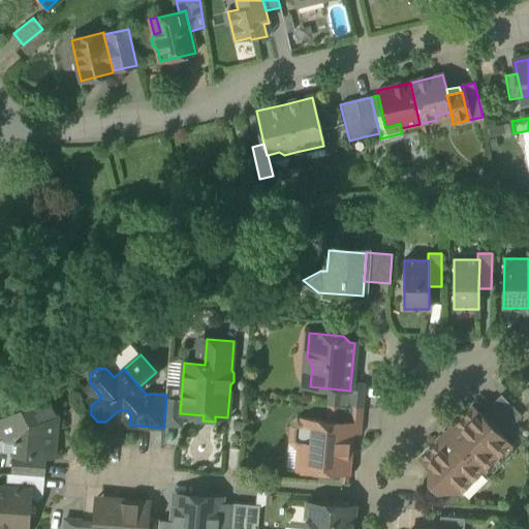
[(331,389),(330,405),(361,408),(362,385),(350,385),(350,391),(331,389)]
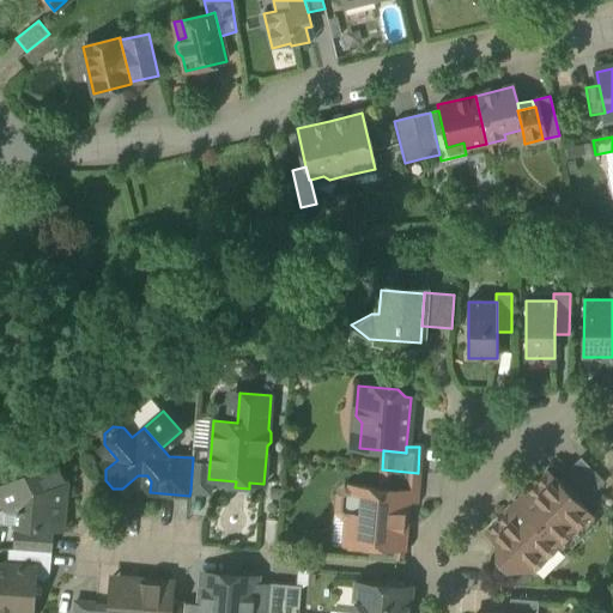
[(190,491),(210,492),(210,479),(208,479),(211,450),(194,449),(193,457),(190,491)]
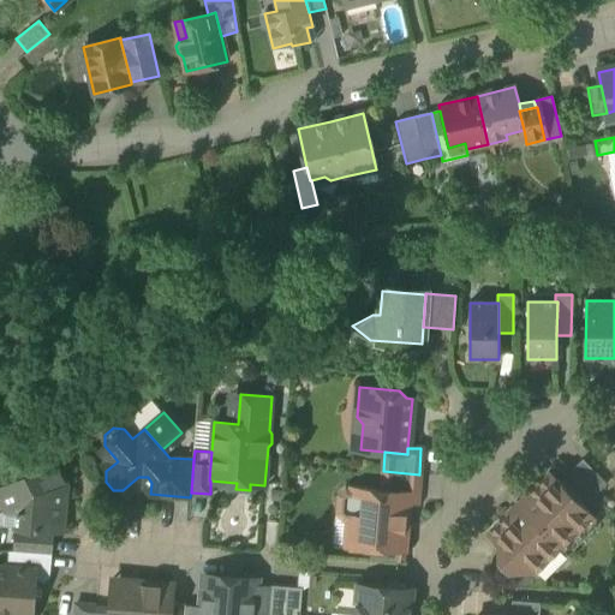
[(569,472),(595,496),(607,484),(583,459),(569,472)]
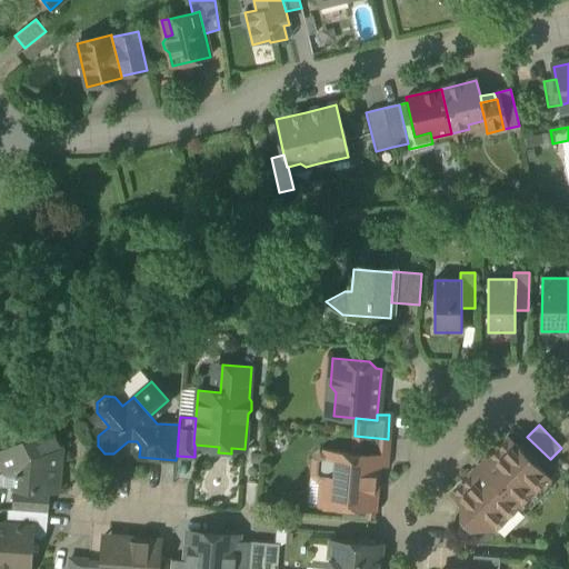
[(50,492),(55,492),(58,450),(61,448),(51,427),(35,436),(36,437),(23,442),(22,439),(0,449),(0,458),(7,472),(16,472),(13,489),(50,492)]
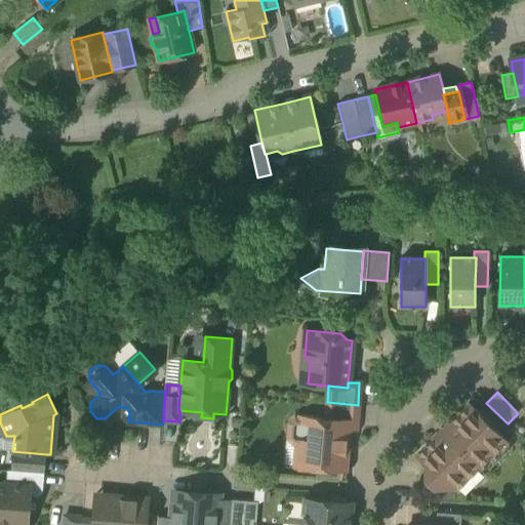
[(356,429),(358,405),(327,402),(326,418),(325,426),(348,428),(356,429)]
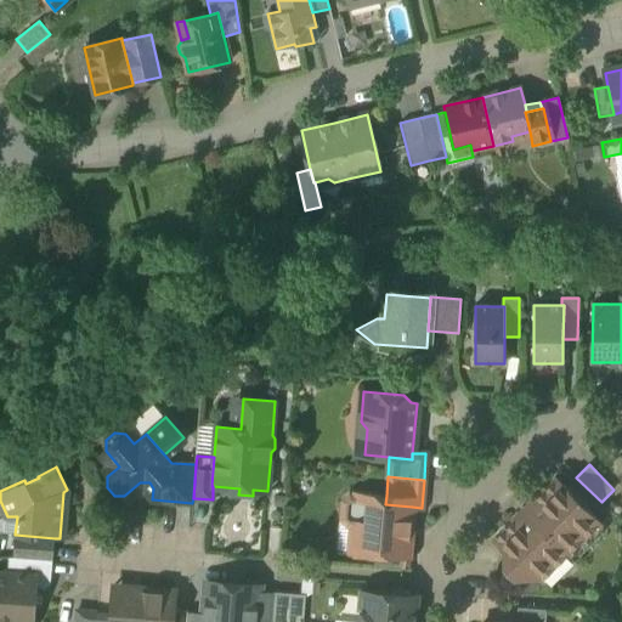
[(539,576),(542,580),(600,522),(555,478),(493,539),(507,553),(504,555),(504,565),(515,576),(524,576),(527,574),(530,576),(539,576)]
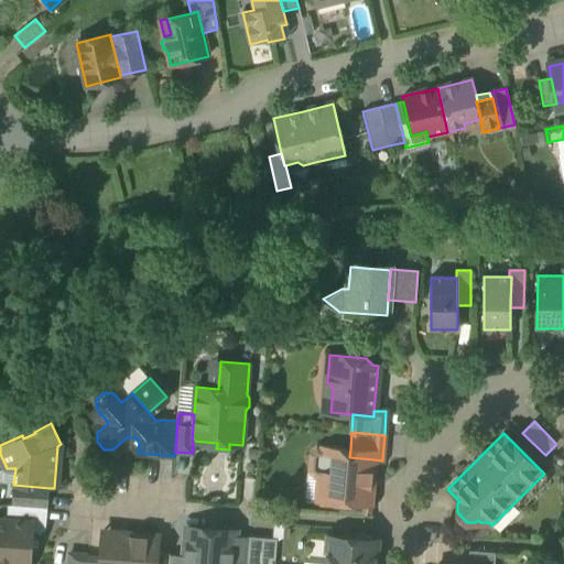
[(340,501),(369,503),(373,459),(349,457),(350,449),(339,448),(334,453),(318,452),(314,455),(313,468),(316,473),(322,473),(320,499),(340,501)]
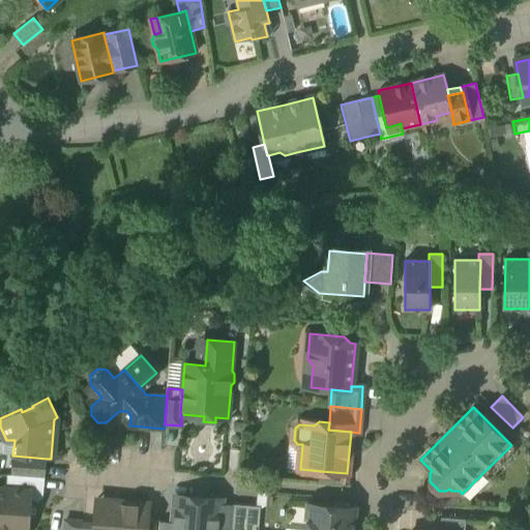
[(12,461),(11,474),(45,477),(46,463),(12,461)]
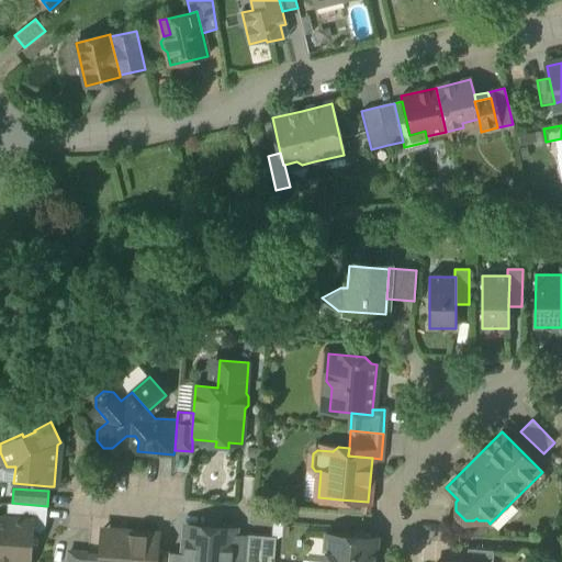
[(338,513),(367,516),(368,502),(339,499),(338,513)]
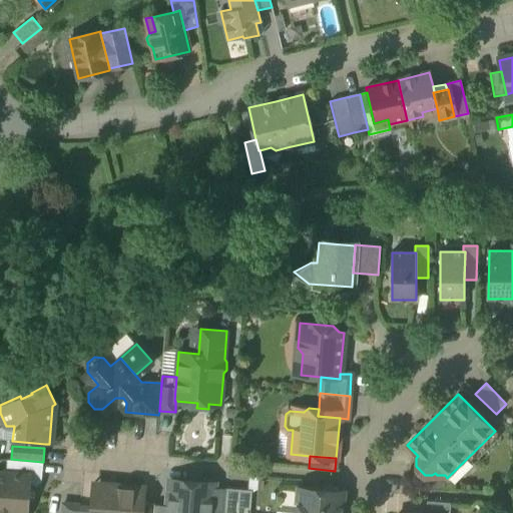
[(43,462),(11,459),(7,459),(6,473),(31,474),(30,482),(33,485),(37,485),(41,482),(43,462)]
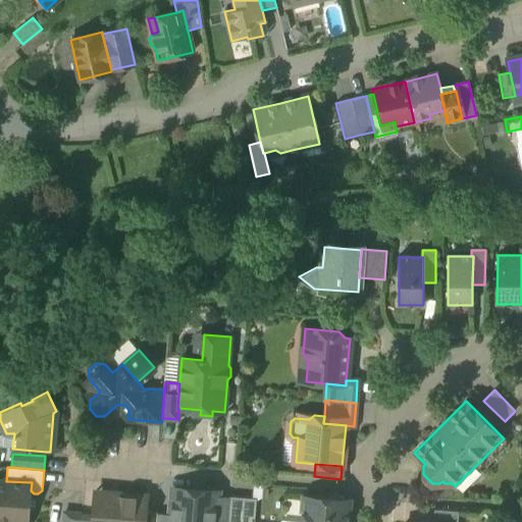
[(0,521),(29,521),(31,490),(32,482),(6,481),(0,480),(0,521)]
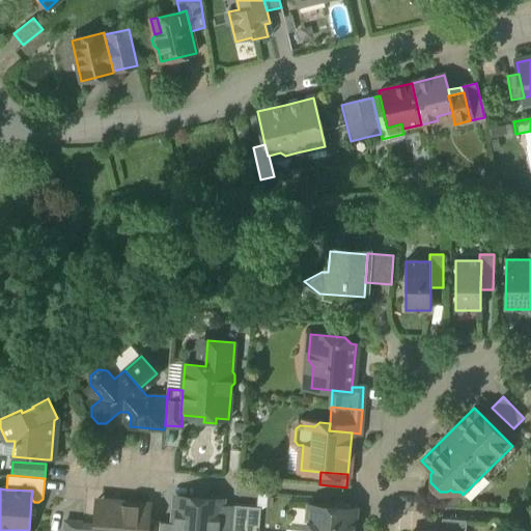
[(220,530),(222,506),(222,502),(219,497),(210,497),(205,500),(174,498),(172,525),(171,530),(220,530)]
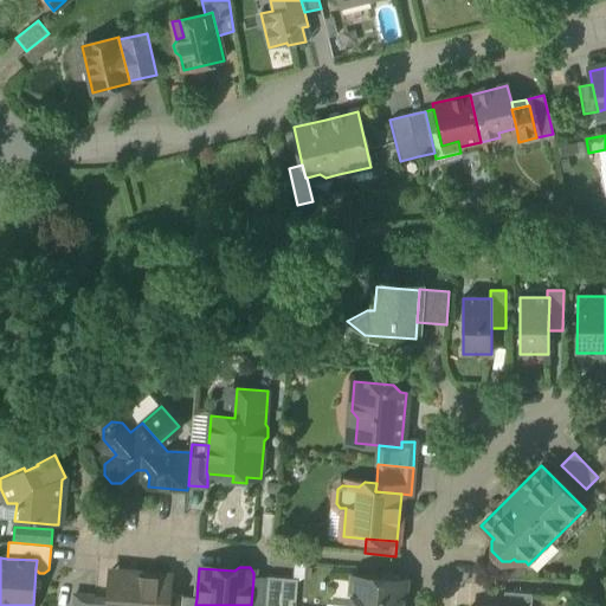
[(166,605),(169,574),(136,572),(136,579),(110,577),(108,598),(107,605),(166,605)]
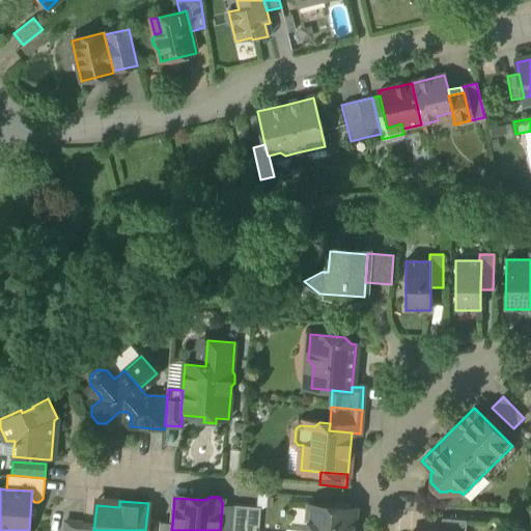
[(309,505),(307,530),(353,530),(355,509),(309,505)]
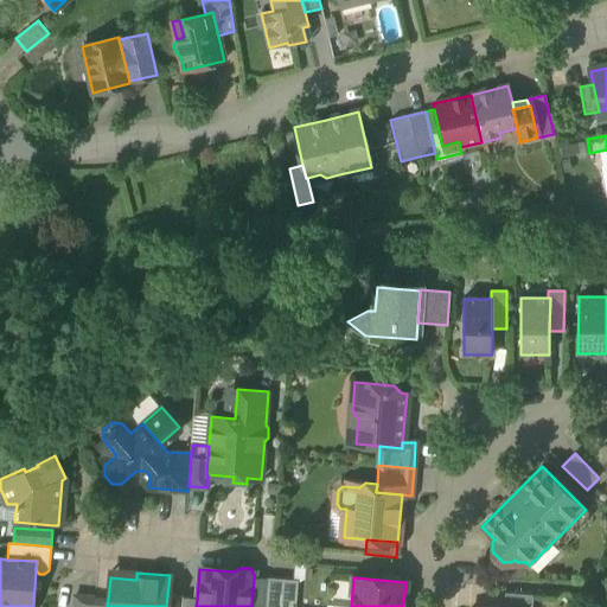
[(268,580),(254,579),(251,606),(253,606),(294,606),(296,582),(268,580)]
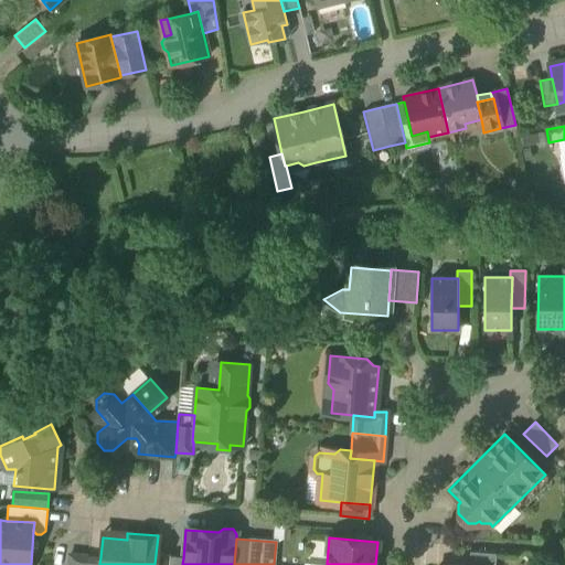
[(494,564),(497,553),(470,551),(468,564),(494,564)]
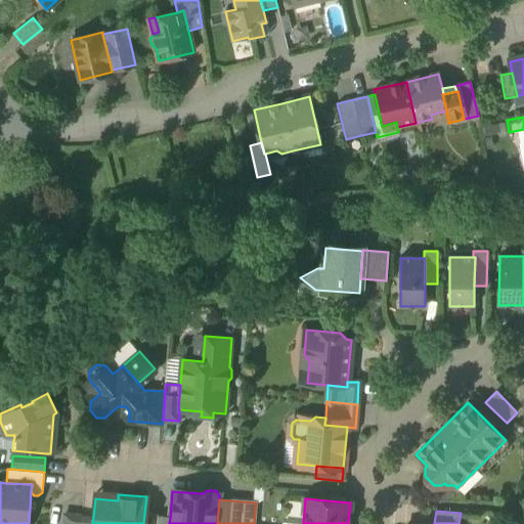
[(62,523),(80,523),(81,516),(63,515),(62,523)]
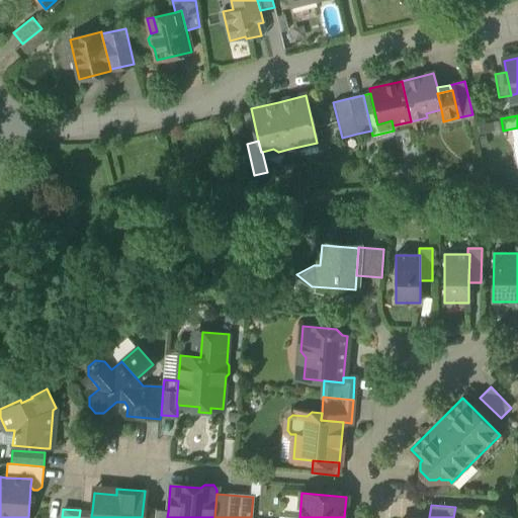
All buildings are outlined.
